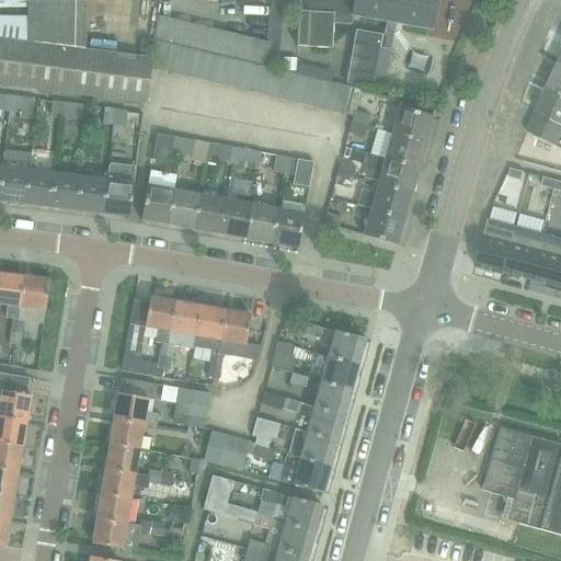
[(33,0),(0,0),(0,9),(26,9),(27,3),(34,3),(33,0)]
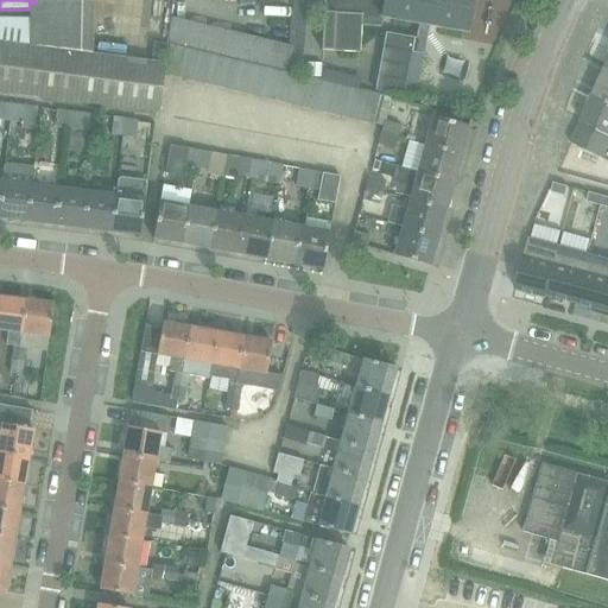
[(29,48),(81,54),(90,55),(92,0),(36,0),(37,4),(30,4),(29,10),(29,19),(29,48)]
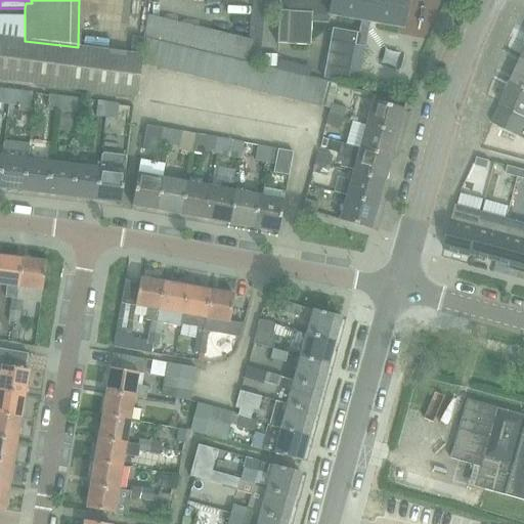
[(278,0),(276,44),(309,46),(311,23),(328,24),(330,15),(360,22),(358,33),(332,28),(322,79),(346,83),(349,71),(355,72),(361,44),(364,45),(369,23),(382,26),(401,29),(406,0),(278,0)]
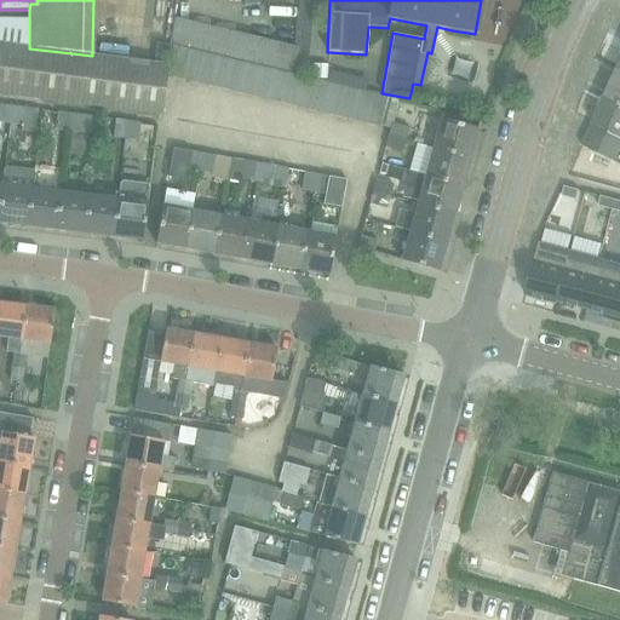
[(0,93),(76,104),(82,55),(29,49),(29,19),(0,18),(0,93)]
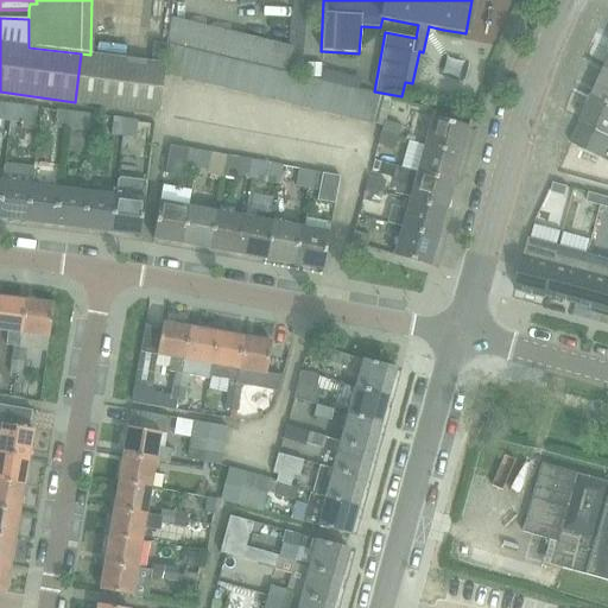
[(164,74),(165,69),(168,45),(152,43),(150,63),(90,55),(81,54),(75,102),(159,112),(164,74)]
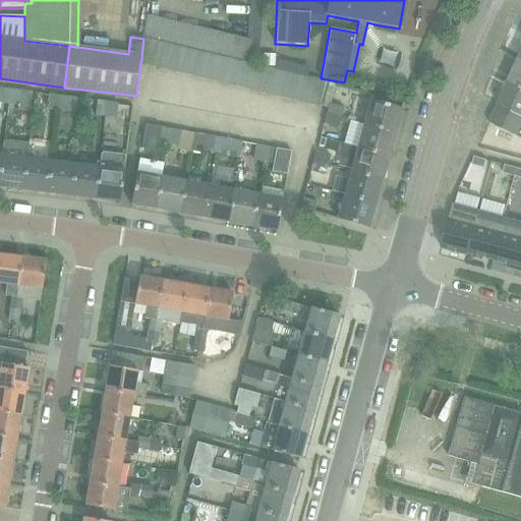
[(161,41),(146,38),(142,64),(155,67),(161,41)]
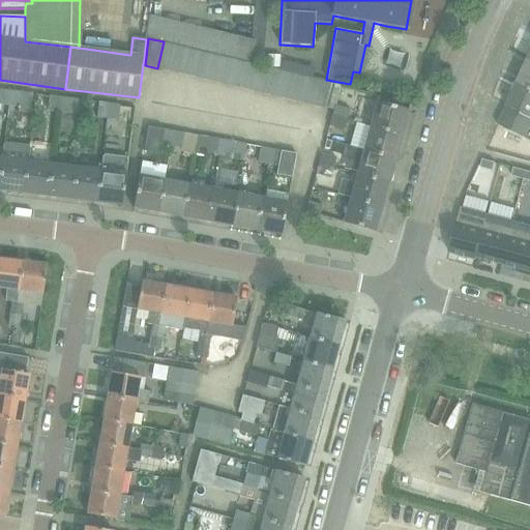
[(176,45),(164,41),(157,68),(169,70),(176,45)]
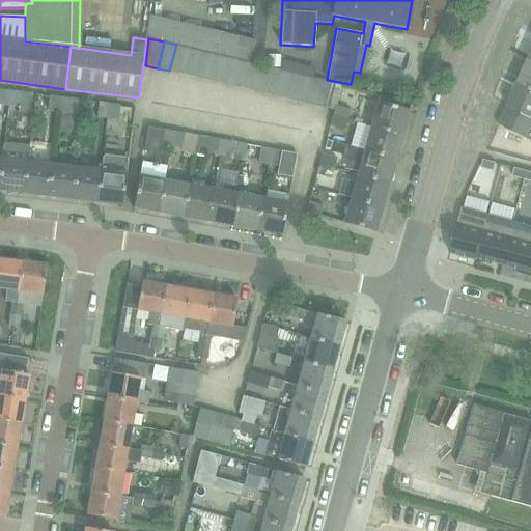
[(188,48),(176,45),(169,71),(182,74),(188,48)]
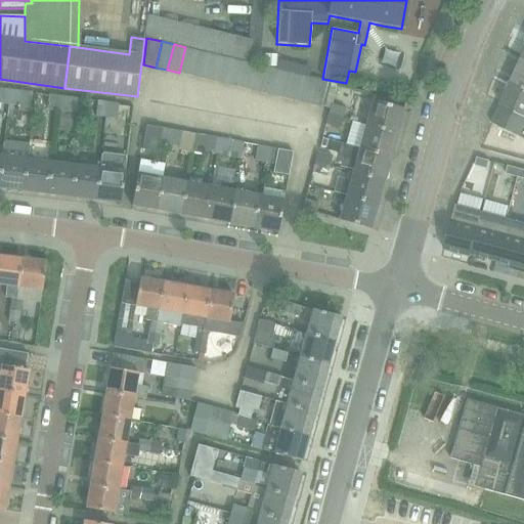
[(198,49),(185,47),(179,73),(191,76),(198,49)]
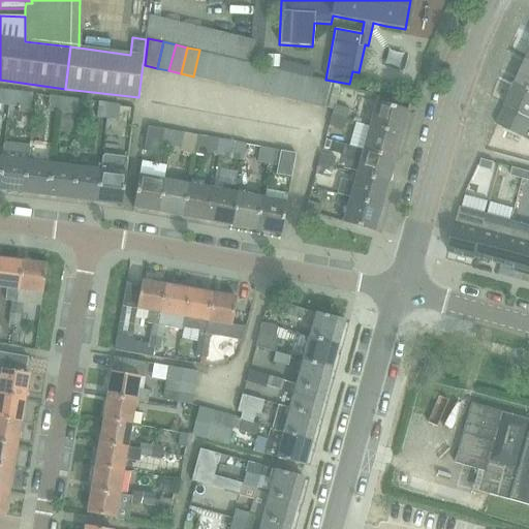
[(211,53),(199,50),(193,76),(205,80),(211,53)]
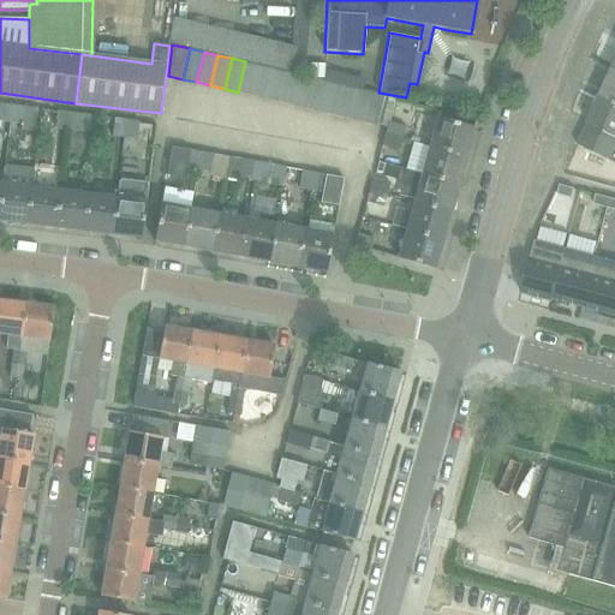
[(260,65),(245,61),(238,93),(252,96),(260,65)]
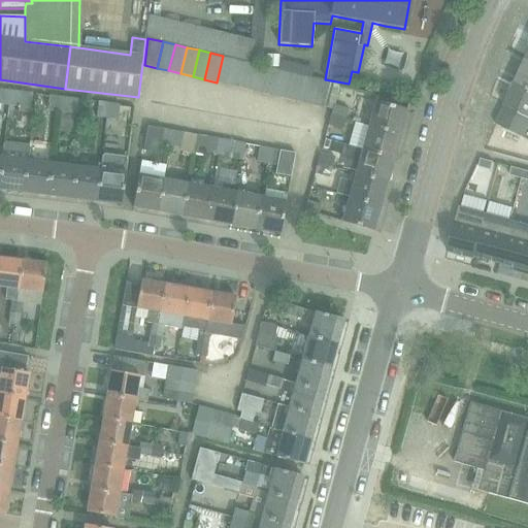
[(234,59),(223,56),(217,83),(228,85),(234,59)]
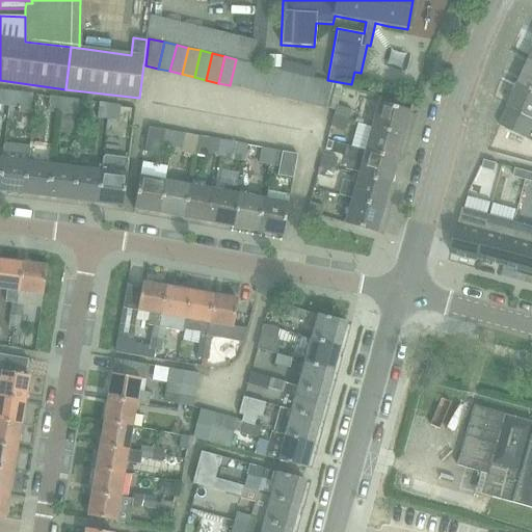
[(248,62),(236,59),(230,85),(242,88),(248,62)]
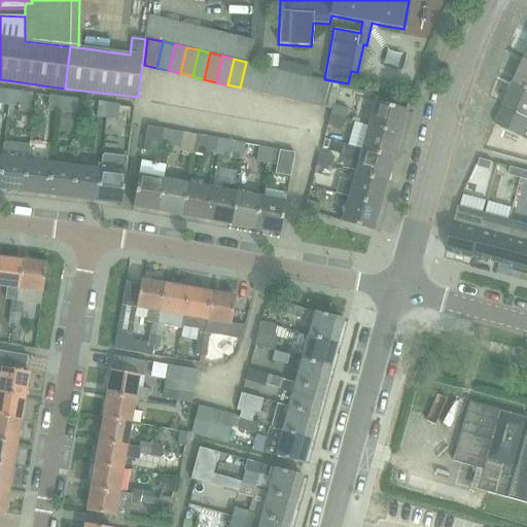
[(526,61),(524,61),(514,82),(526,89),(526,61)]
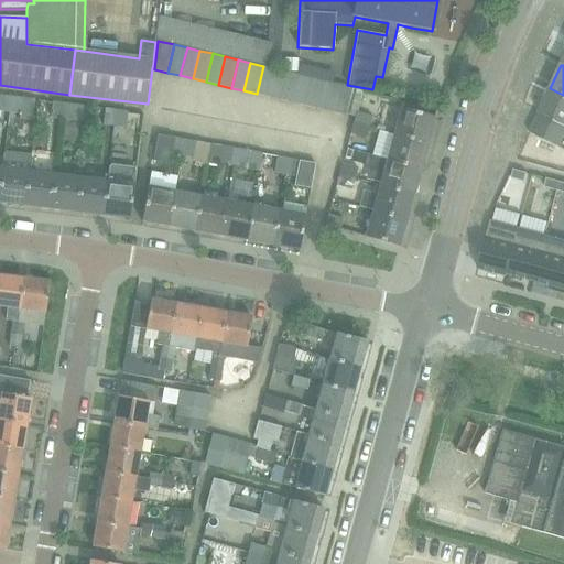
[(277,68),(263,66),(257,94),(270,97),(277,68)]
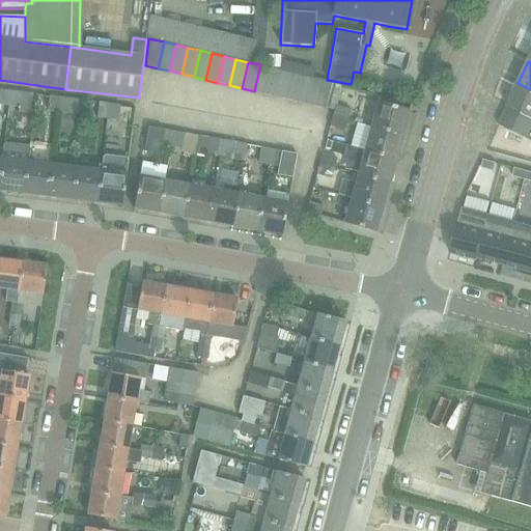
[(272,67),(260,64),(254,91),(266,94),(272,67)]
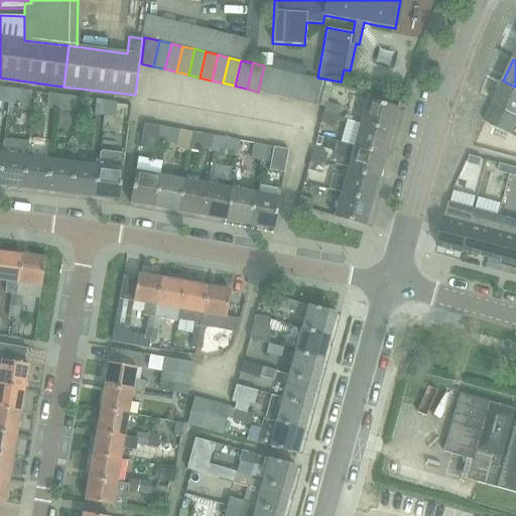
[(276,69),(264,66),(258,92),(270,95),(276,69)]
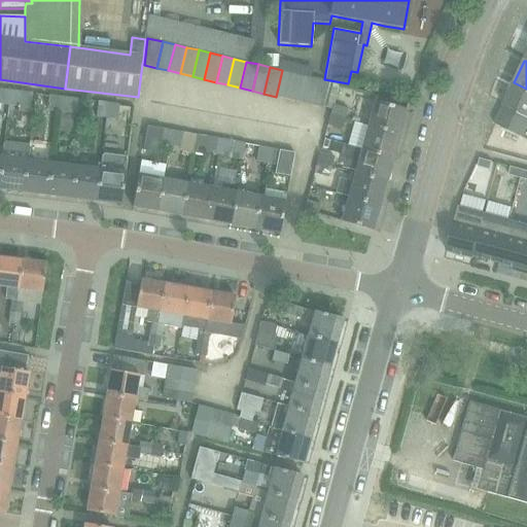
[(294,73),(282,70),(276,97),(287,99),(294,73)]
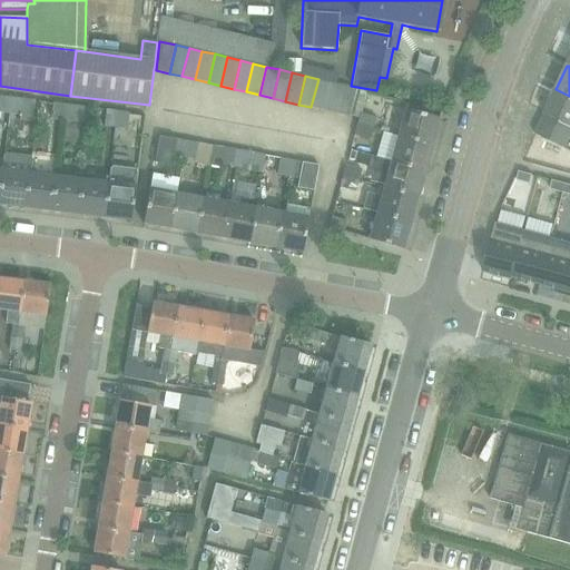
[(331,82),(318,79),(311,107),(324,110),(331,82)]
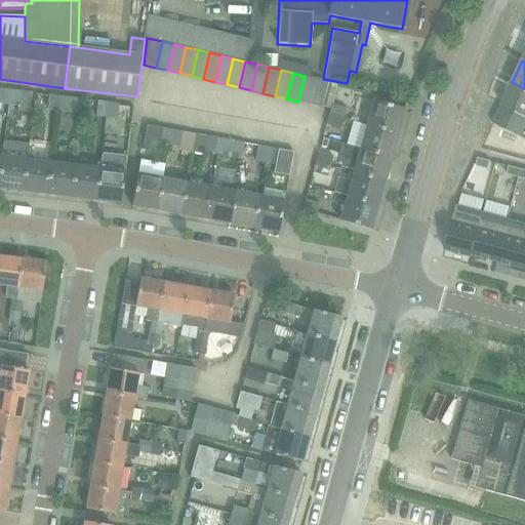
[(317,78),(305,76),(298,102),(311,105),(317,78)]
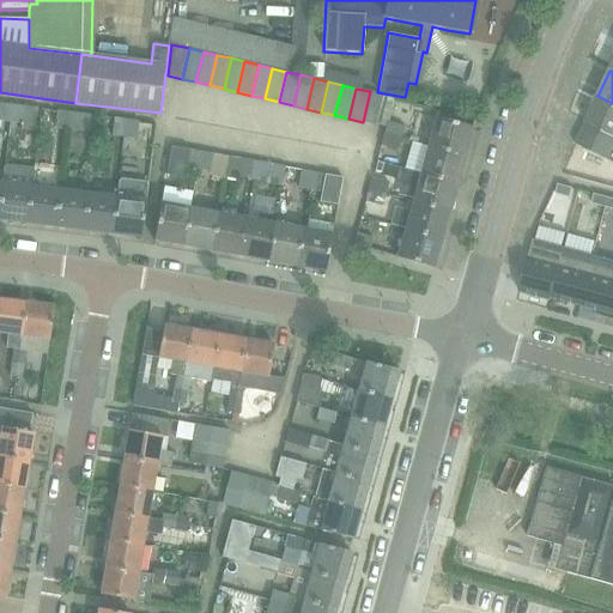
[(383,95),(370,91),(363,122),(376,126),(383,95)]
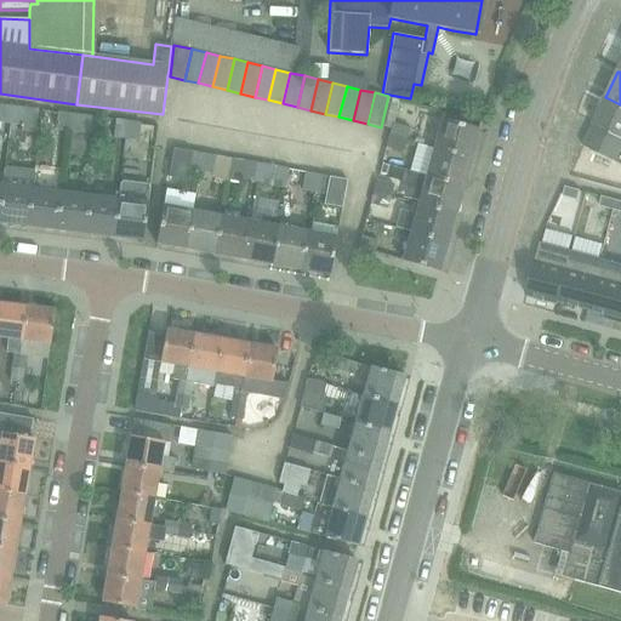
[(620,104),(605,97),(593,125),(620,137),(620,104)]
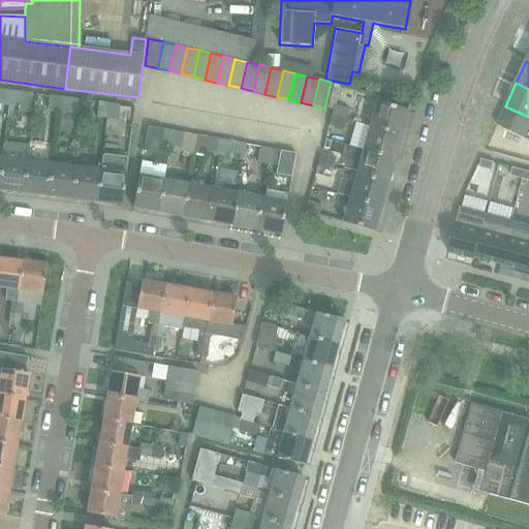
[(0,104),(7,105),(9,91),(0,89),(0,104)]
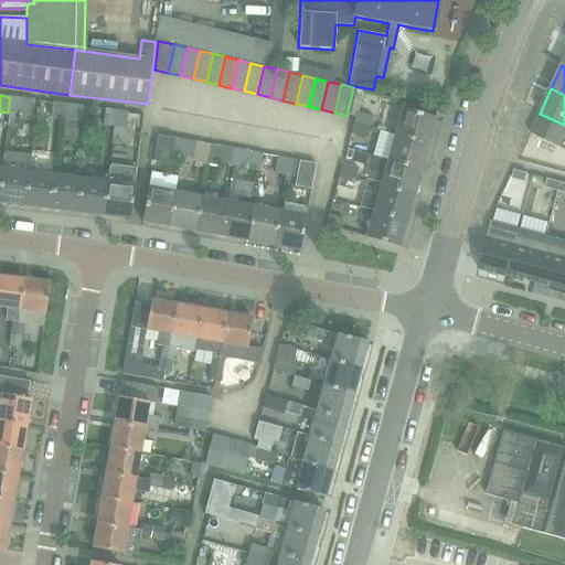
[(21,98),(10,97),(8,113),(20,115),(19,124),(33,126),(35,100),(21,98)]
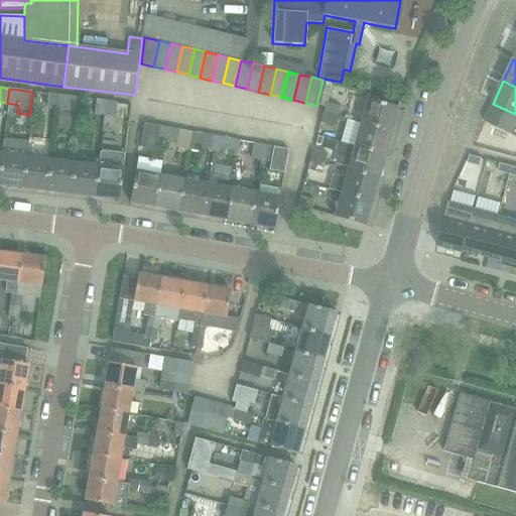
[(45,108),(55,110),(57,95),(47,94),(45,108)]
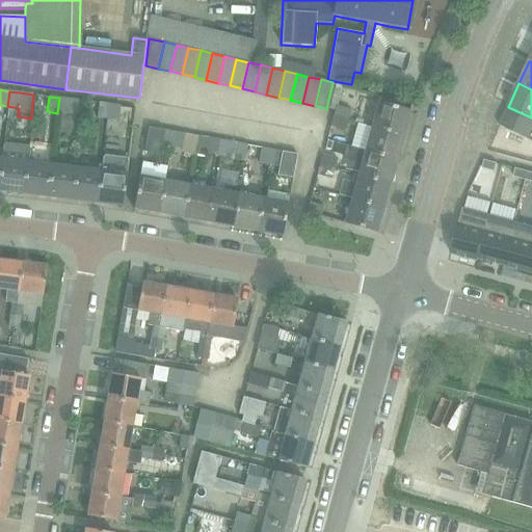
[(85,101),(59,98),(57,113),(69,114),(82,116),(85,101)]
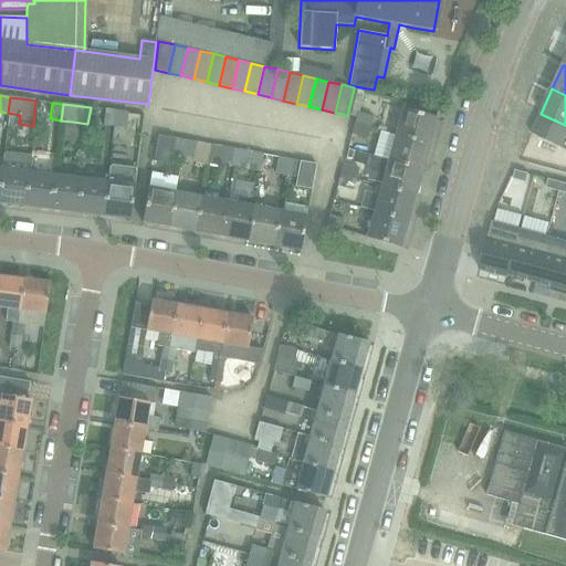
[(103,126),(114,127),(116,111),(105,109),(103,126)]
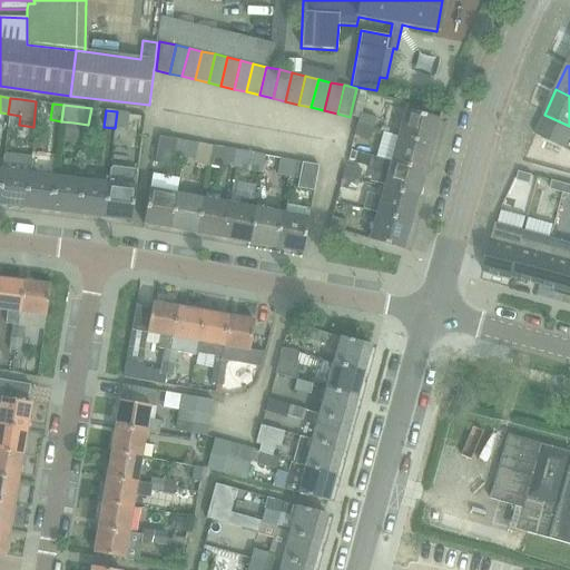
[(439,119),(405,110),(397,136),(432,146),(439,119)]
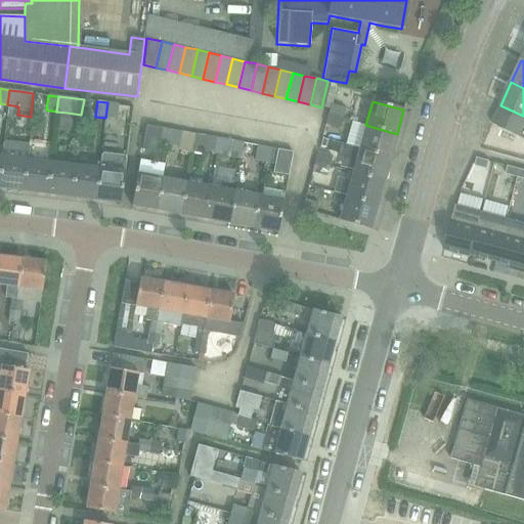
[(118,104),(107,102),(105,118),(116,119),(118,104)]
